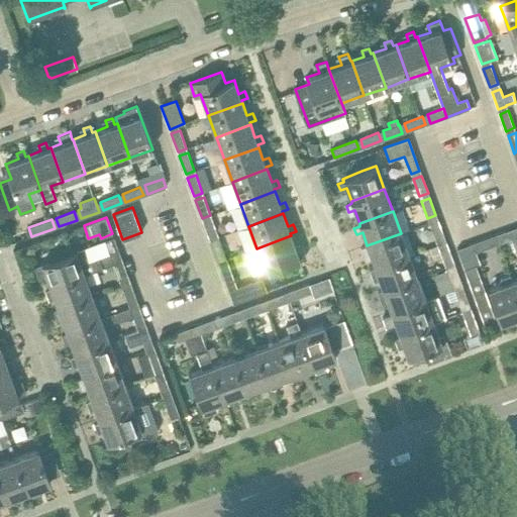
[(210,240),(218,237),(212,219),(203,222),(210,240)]
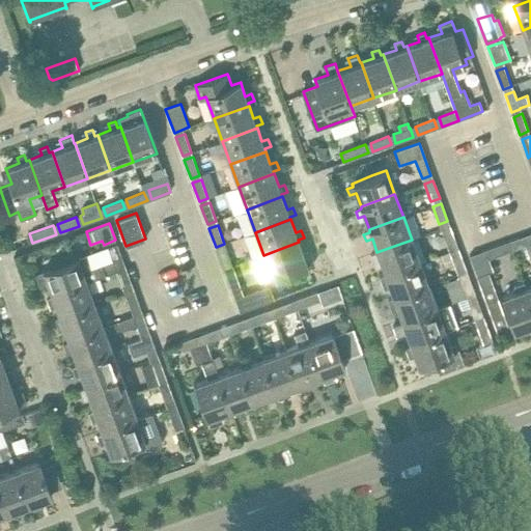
[(449,226),(441,229),(447,247),(455,244),(449,226)]
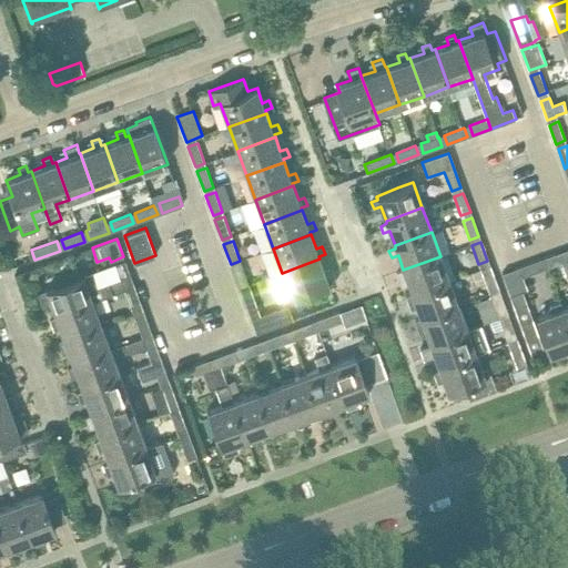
[(567,280),(567,249),(545,257),(548,267),(561,263),(567,281),(567,280)]
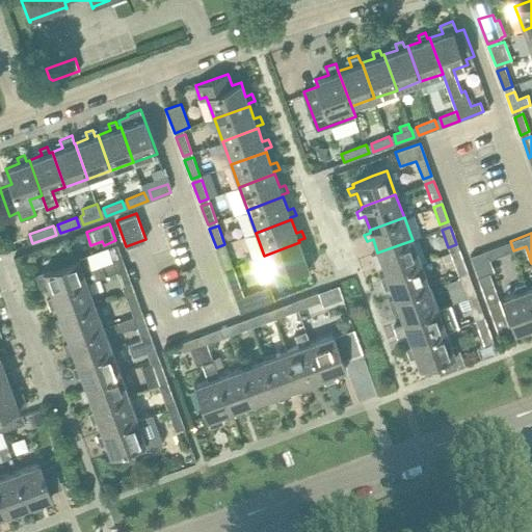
[(421,263),(413,240),(377,253),(378,255),(372,258),(375,264),(381,262),(387,275),(421,263)]
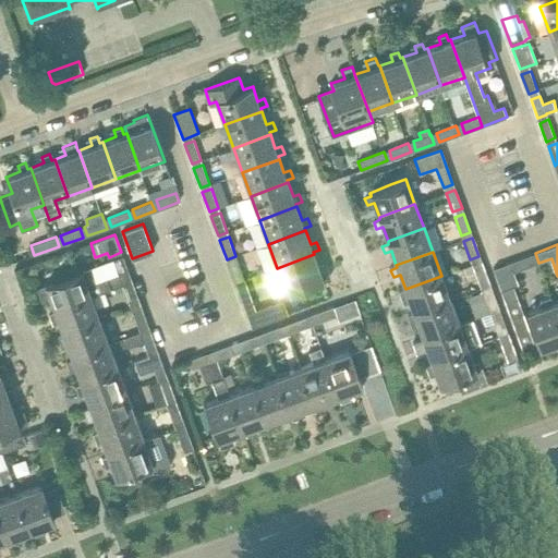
[(319,268),(314,254),(277,268),(286,292),(323,279),(322,276),(328,274),(325,266),(319,268)]
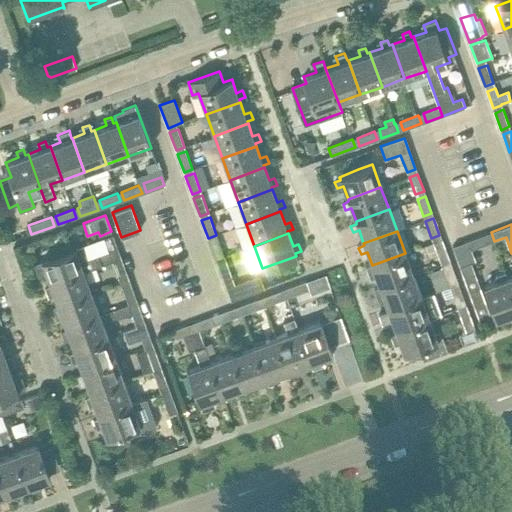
[(471,249),(489,243),(486,234),(452,246),(479,318),(490,314),(476,277),(471,263),(476,261),(471,249)]
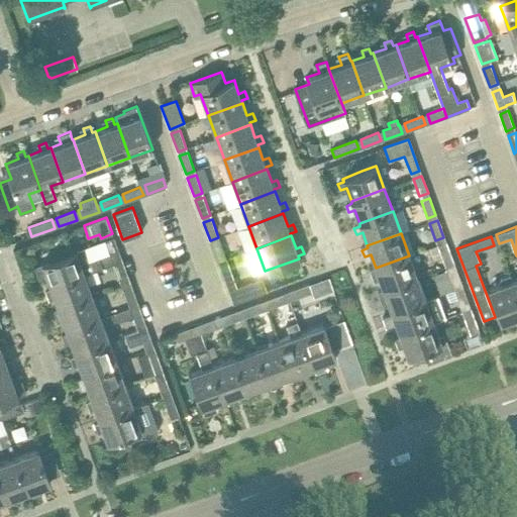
[(41,264),(35,266),(37,269),(39,275),(45,273),(50,286),(85,274),(113,263),(121,260),(113,237),(105,240),(109,253),(89,261),(84,247),(76,250),(41,264)]
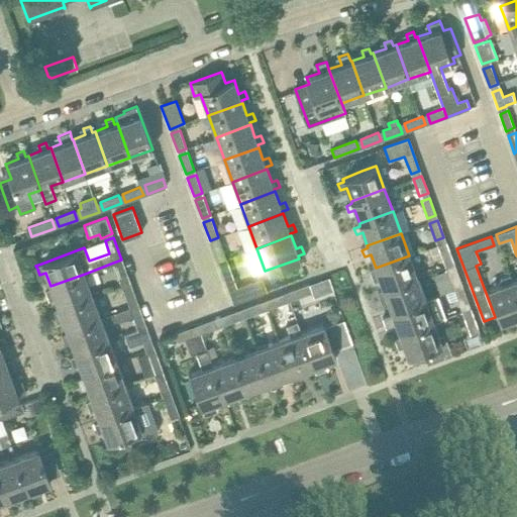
[(218,263),(226,260),(220,241),(211,244),(218,263)]
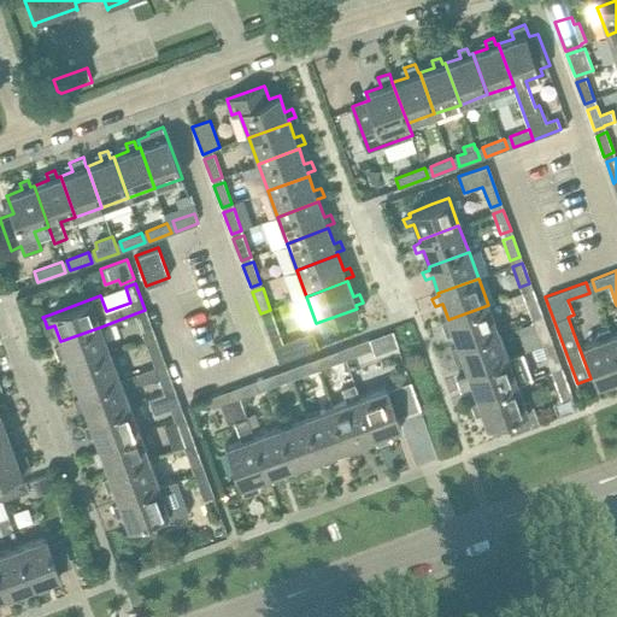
[(532,289),(522,293),(529,313),(540,310),(532,289)]
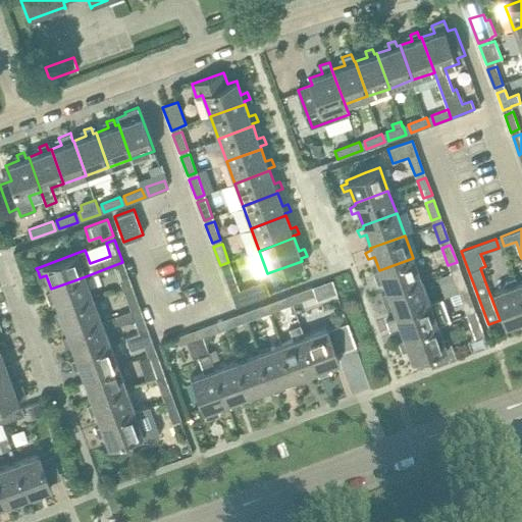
[(421,280),(413,258),(379,270),(379,272),(374,275),(376,281),(382,279),(387,293),(421,280)]
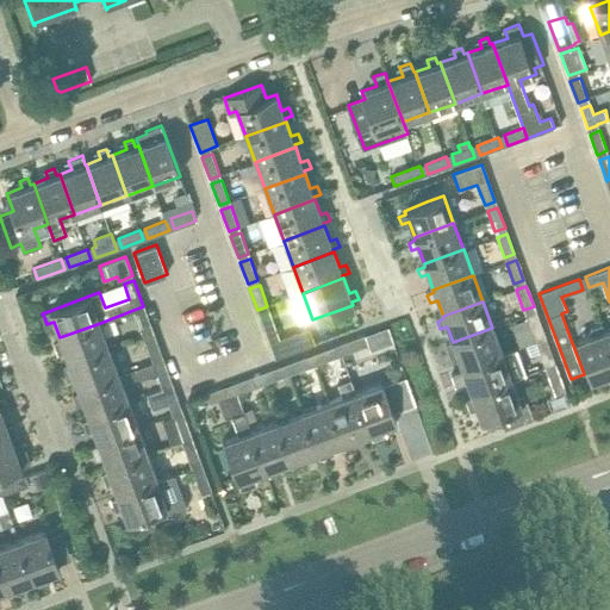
[(151,328),(143,306),(134,310),(134,311),(142,332),(151,329),(151,328)]
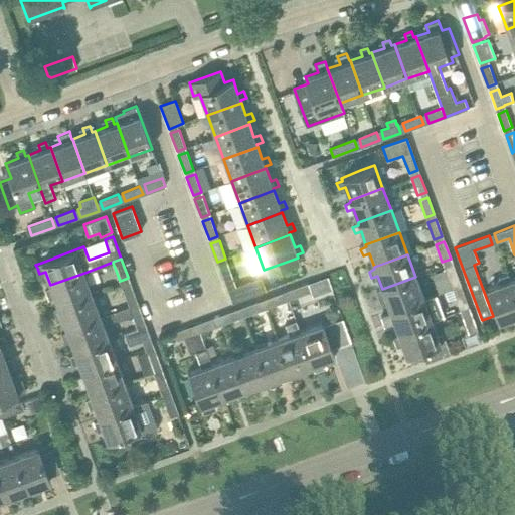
[(225,284),(233,281),(225,259),(217,262),(219,266),(218,267),(225,284)]
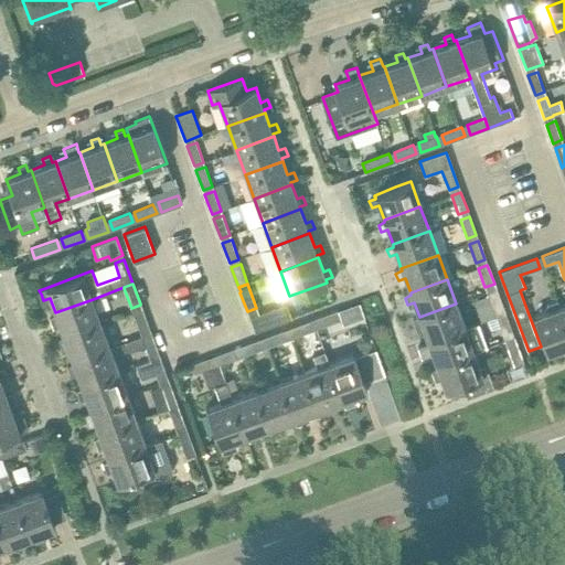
[(497,289),(487,292),(494,312),(503,309),(497,289)]
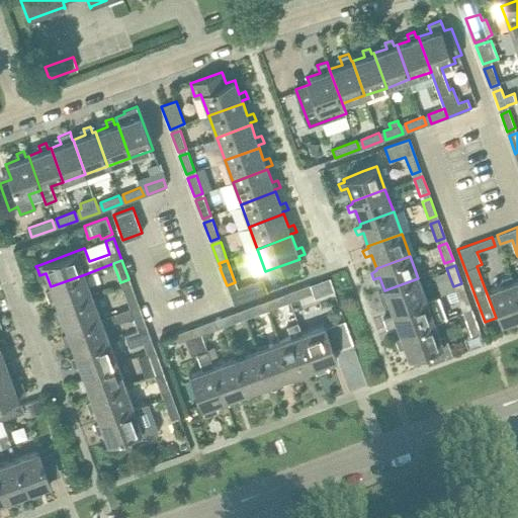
[(93,296),(85,275),(85,274),(51,286),(51,288),(46,291),(48,297),(54,295),(59,309),(93,296)]
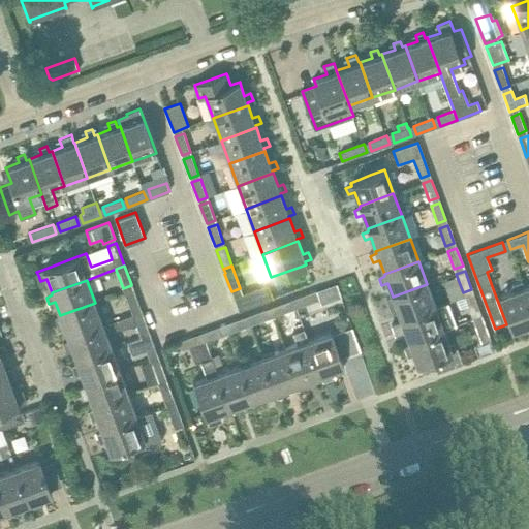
[(525,333),(523,327),(528,323),(528,301),(524,286),(522,282),(512,285),(514,289),(500,294),(506,311),(514,331),(515,330),(514,330),(516,329),(518,335),(525,333)]
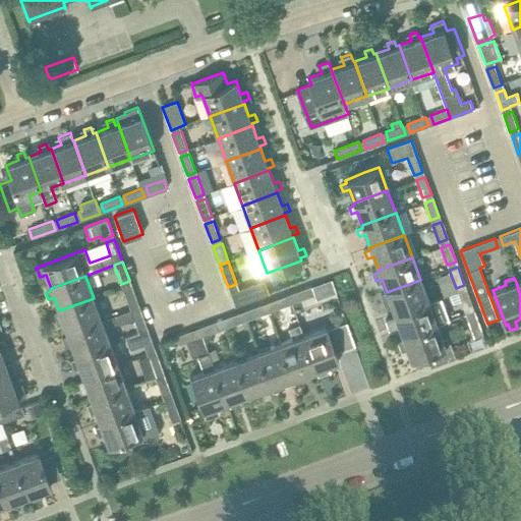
[(429,303),(420,280),(387,292),(387,294),(382,296),(384,303),(390,301),(395,315),(429,303)]
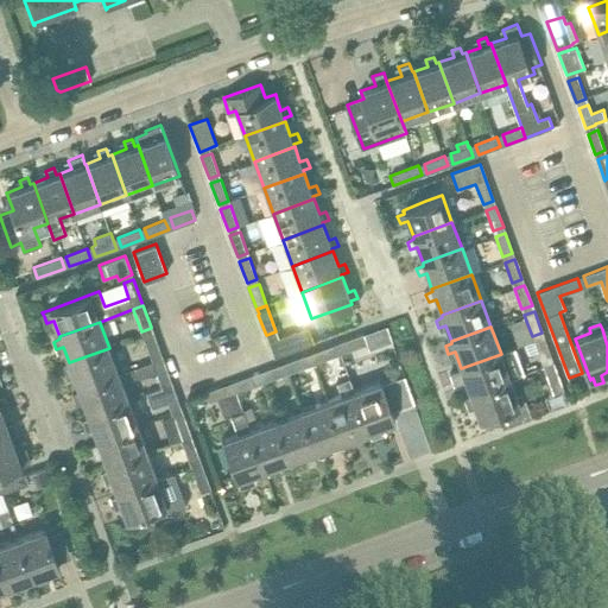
[(151,358),(160,354),(153,331),(143,335),(151,358)]
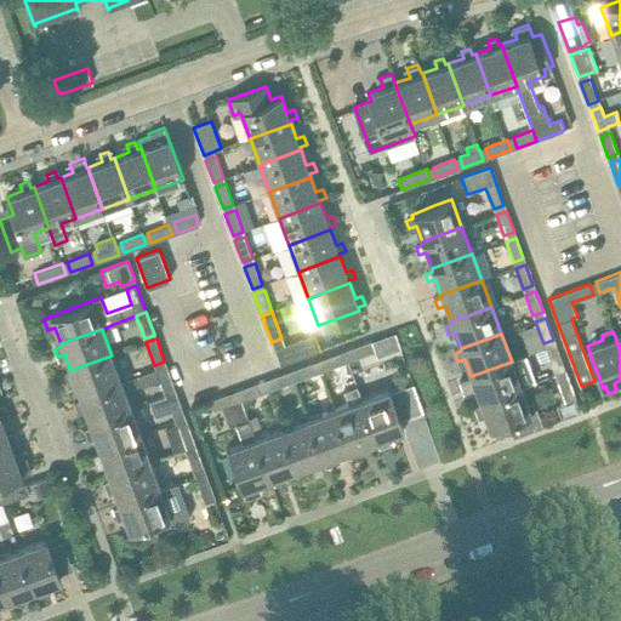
[(280,365),(309,354),(303,339),(274,348),(280,365)]
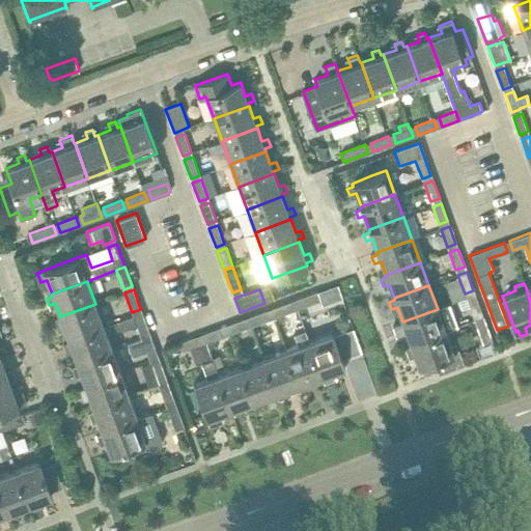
[(297,309),(320,301),(317,291),(294,300),(297,309)]
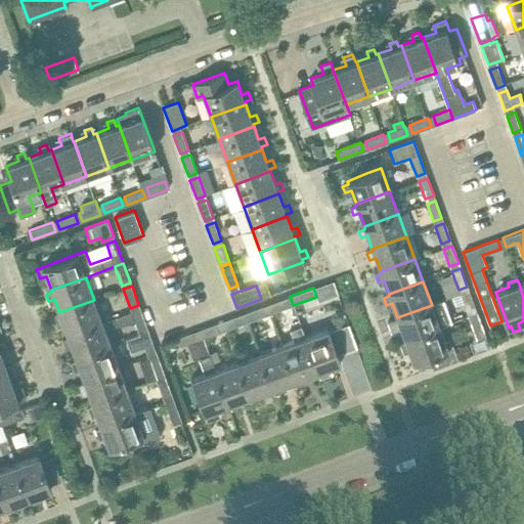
[(469,292),(460,295),(467,312),(475,308),(469,292)]
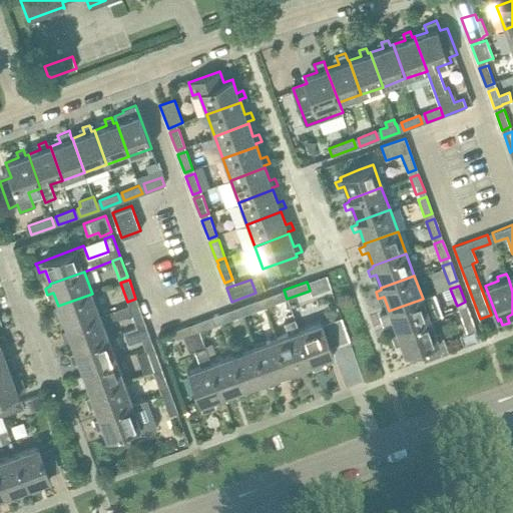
[(265,307),(283,300),(280,292),(262,299),(265,307)]
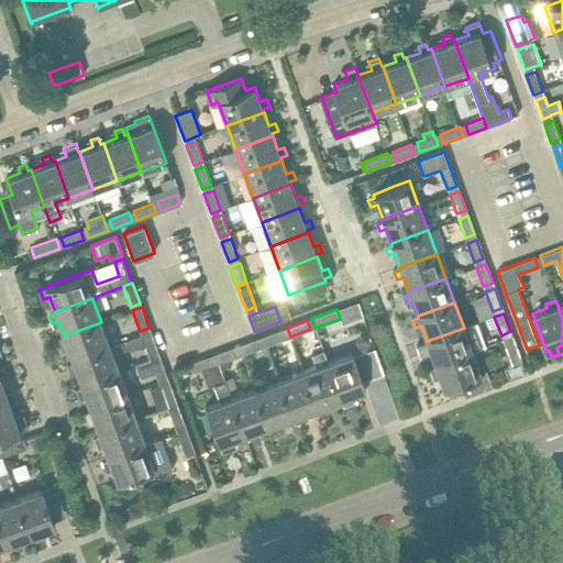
[(110,346),(101,322),(64,335),(65,338),(57,341),(61,349),(67,345),(73,361),(110,346)]
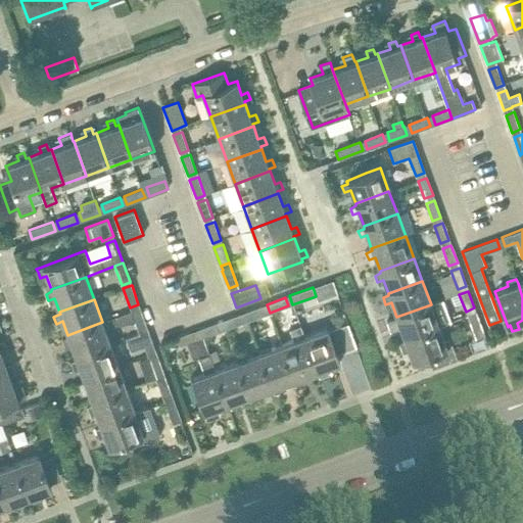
[(439,326),(431,304),(396,317),(396,318),(390,320),(393,327),(399,325),(405,338),(439,326)]
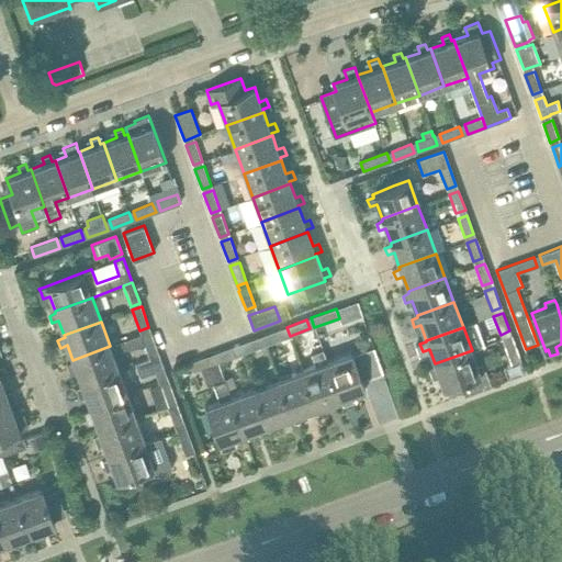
[(266,345),(285,337),(282,328),(262,336),(266,345)]
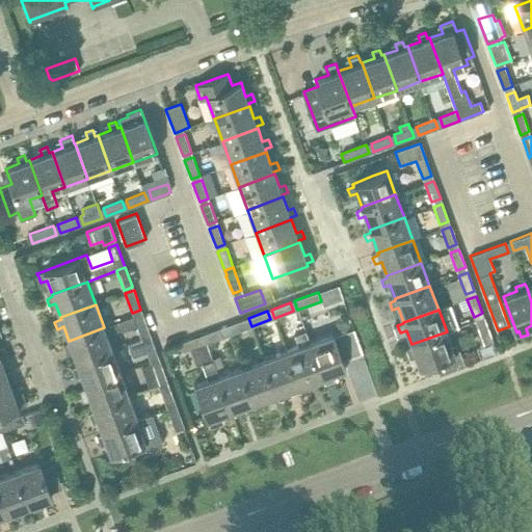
[(140,336),(149,333),(142,313),(120,321),(123,331),(137,326),(140,336)]
